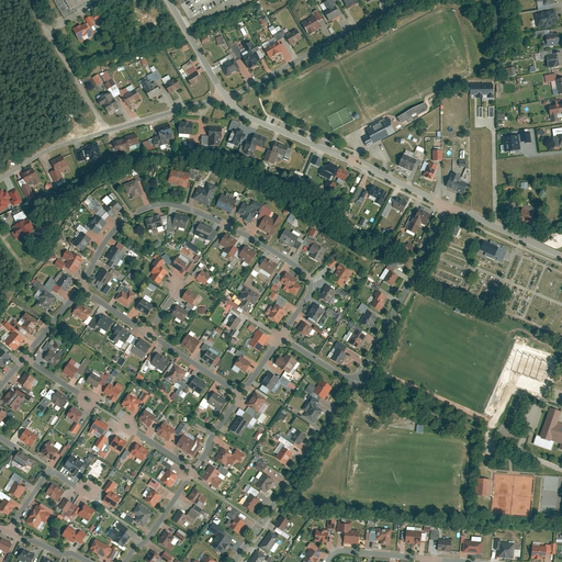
[(83,0),(53,0),(64,18),(87,3),(83,0)]
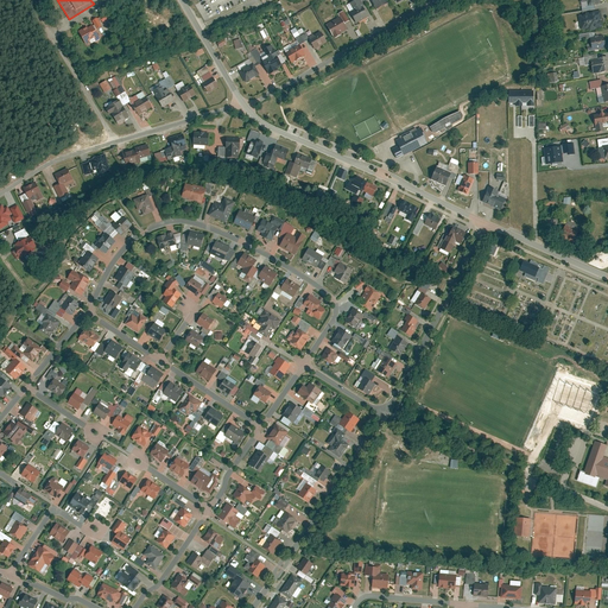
[(365,1),(363,0),(356,0),(358,0),(344,7),(355,24),(368,17),(360,4),(365,1)]
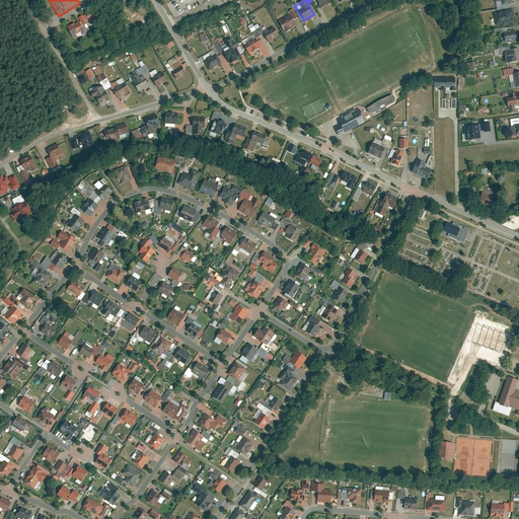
[(310,0),(311,1),(311,0),(314,0),(320,10),(330,4),(328,0),(310,0)]
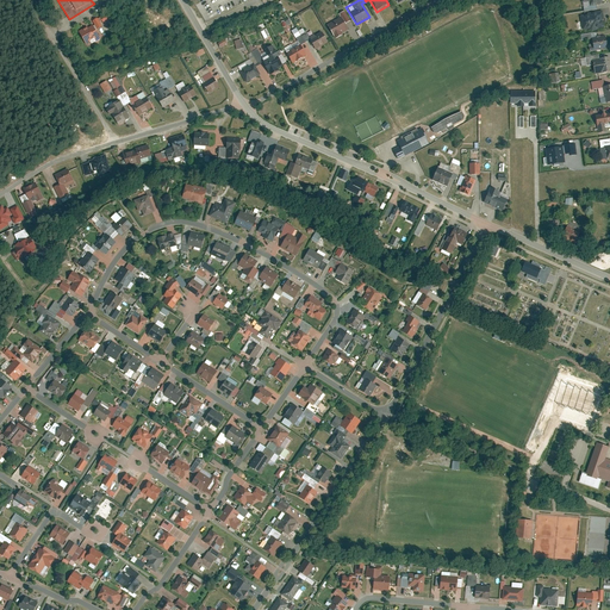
[(586,16),(579,17),(580,32),(590,31),(590,32),(596,31),(596,30),(604,29),(603,22),(604,22),(602,11),(586,13),(586,16)]
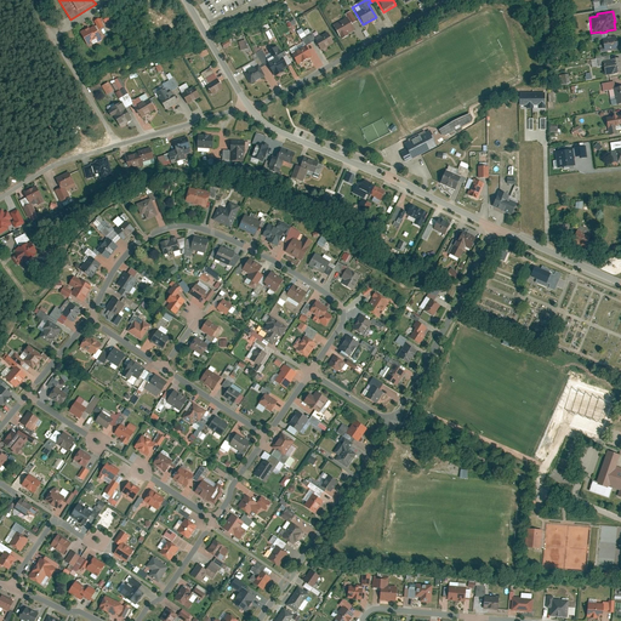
[(346,20),(332,27),(341,41),(348,39),(347,36),(354,33),(352,28),(357,24),(351,15),(345,18),(346,20)]
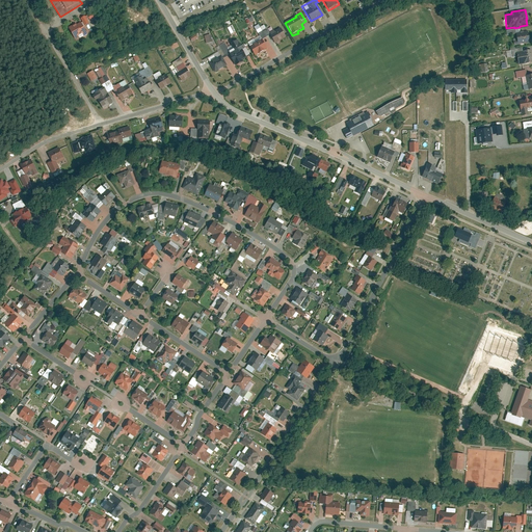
[(81,21),(70,27),(75,37),(87,31),(84,25),(89,22),(85,15),(80,18),(81,21)]
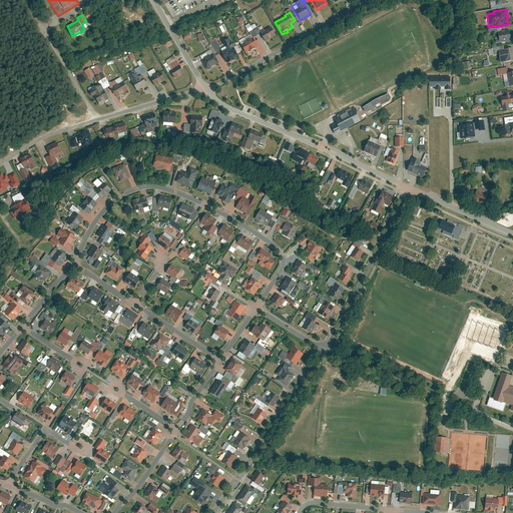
[(244,27),(250,36),(251,38),(260,34),(254,25),(250,27),(248,25),(244,27)]
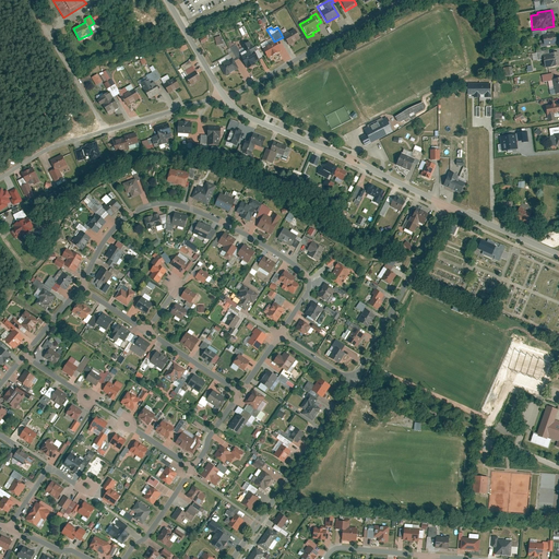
[(294,31),(284,36),(289,47),(300,40),(294,31)]
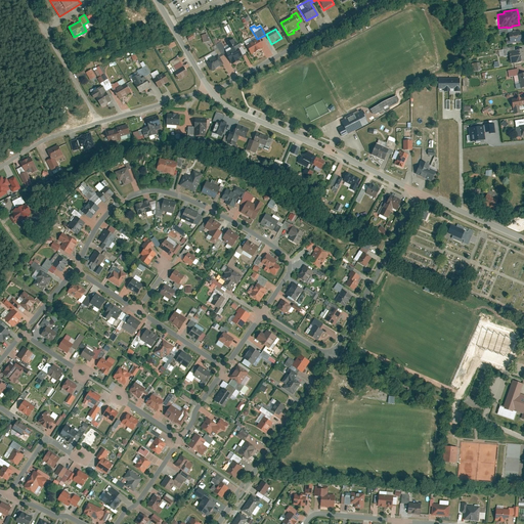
[(520,33),(508,35),(510,45),(522,43),(520,33)]
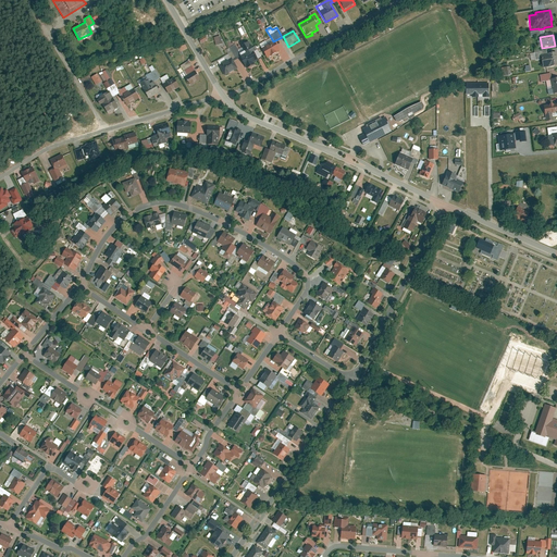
[(272,39),(259,46),(267,59),(279,52),(273,41),(272,39)]
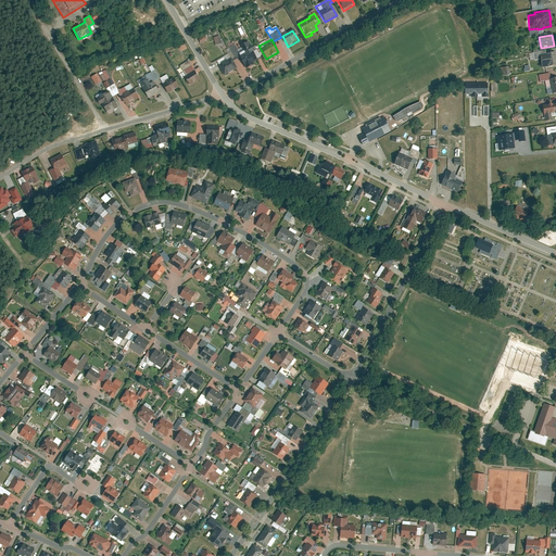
[(240,48),(242,51),(239,53),(240,57),(247,68),(253,65),(252,64),(258,60),(250,43),(240,48)]
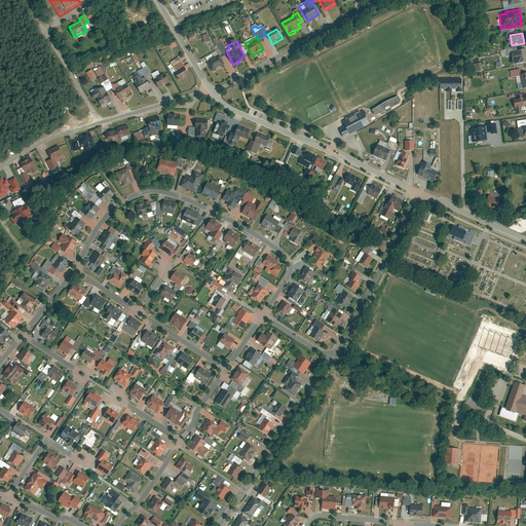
[(227,53),(226,50),(222,43),(217,46),(222,55),(227,53)]
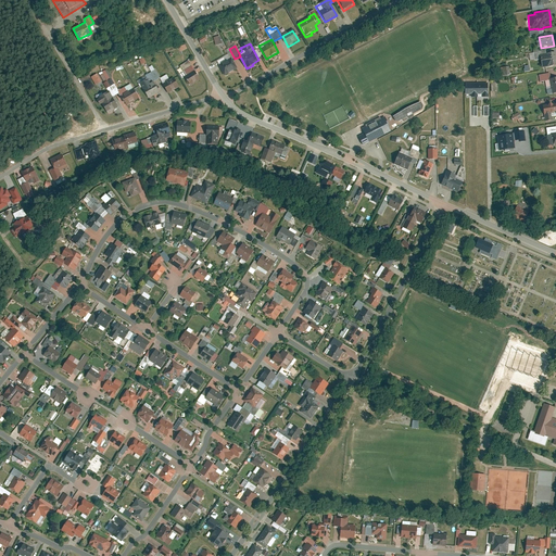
[(547,59),(540,60),(542,71),(555,67),(555,57),(555,53),(547,55),(547,59)]
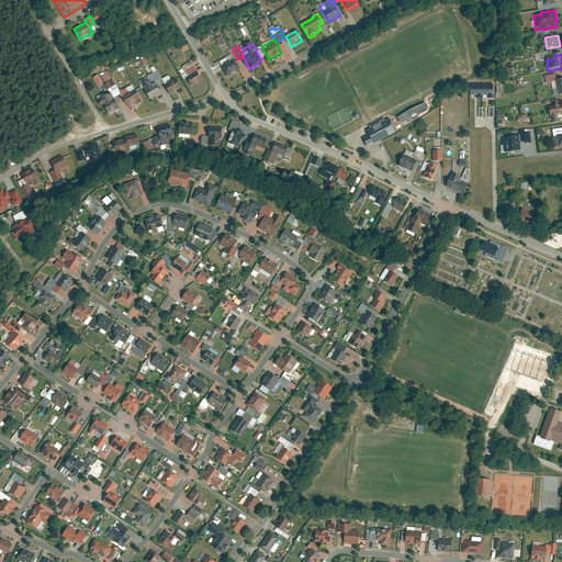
[(231,56),(220,63),(221,66),(227,77),(238,70),(231,56)]
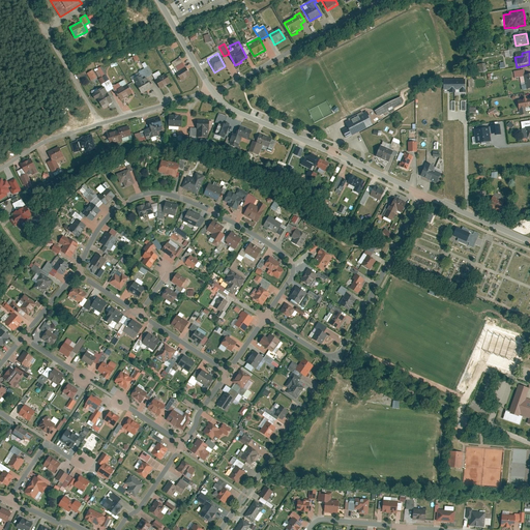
[(99,78),(107,75),(102,65),(95,69),(99,78)]
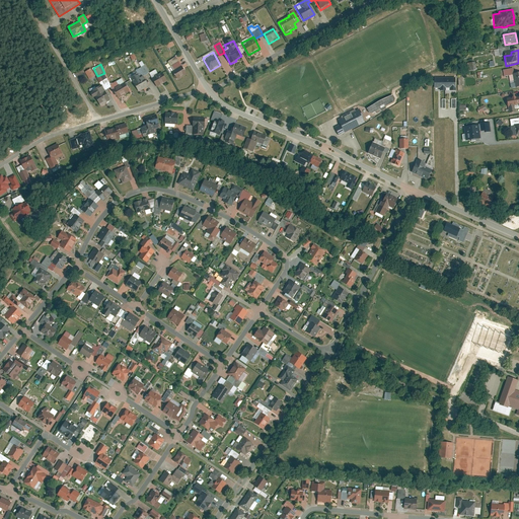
[(473,72),(472,64),(462,65),(463,73),(473,72)]
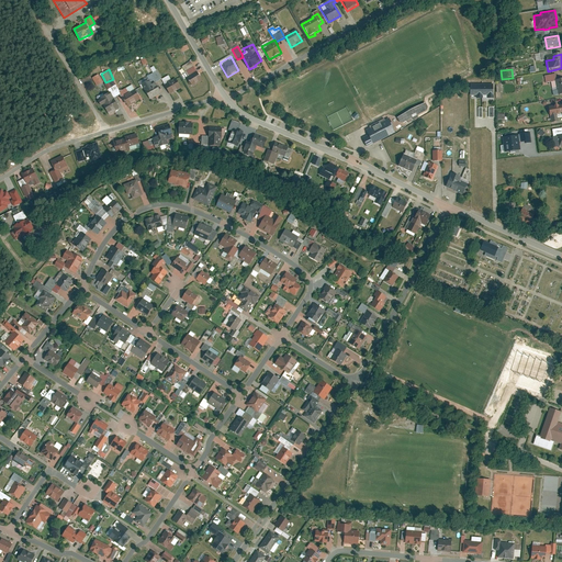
[(157,80),(154,71),(145,76),(146,78),(137,82),(146,99),(154,94),(149,83),(157,80)]
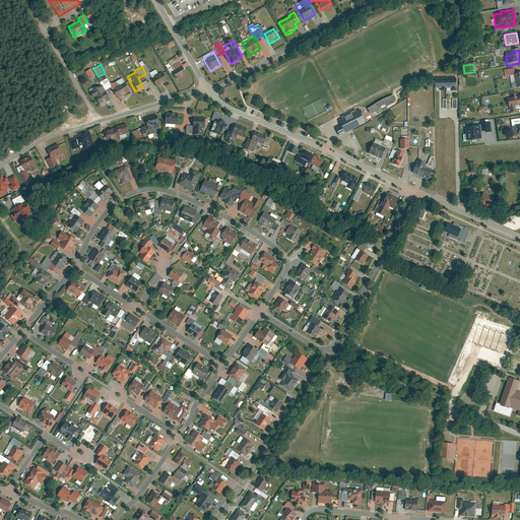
[(186,74),(181,66),(172,71),(176,79),(186,74)]
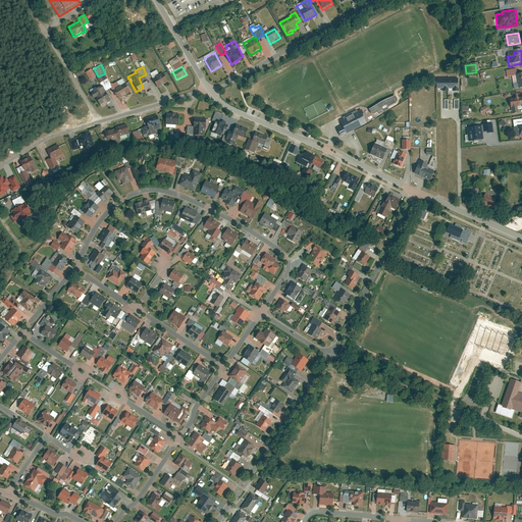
[(93,69),(87,71),(91,80),(97,77),(93,69)]
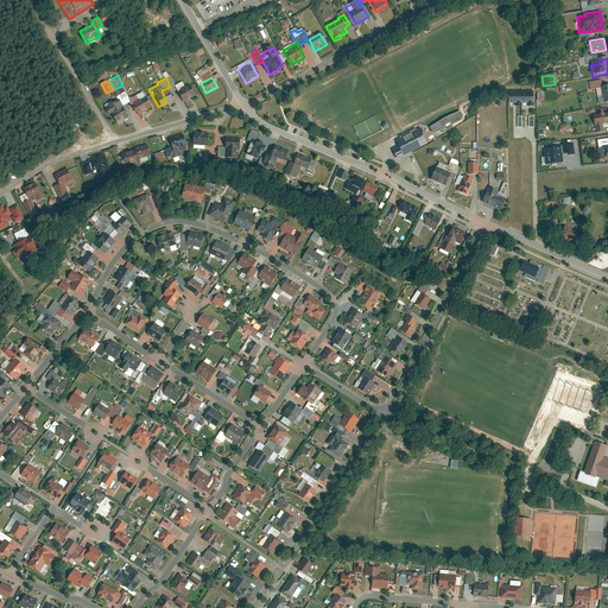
[(601,81),(588,83),(589,90),(600,89),(600,88),(602,88),(601,81)]
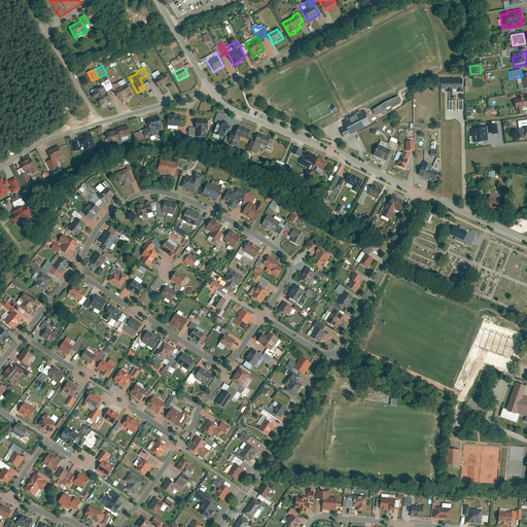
[(169,81),(164,73),(154,79),(159,88),(169,81)]
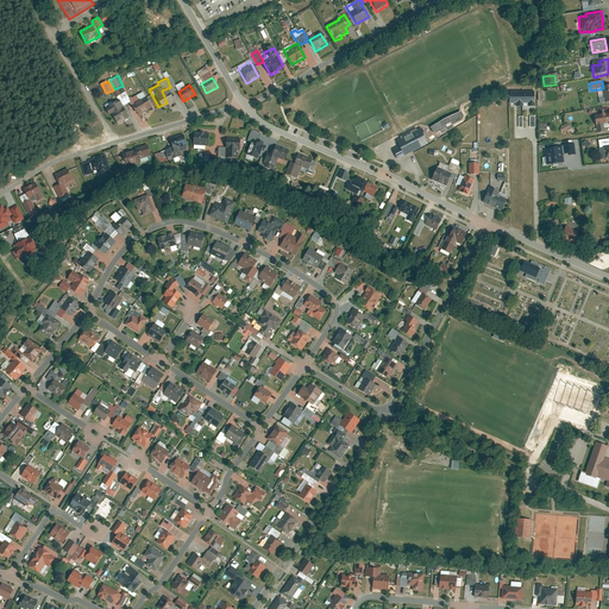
[(534,90),(509,90),(509,107),(534,107),(534,90)]
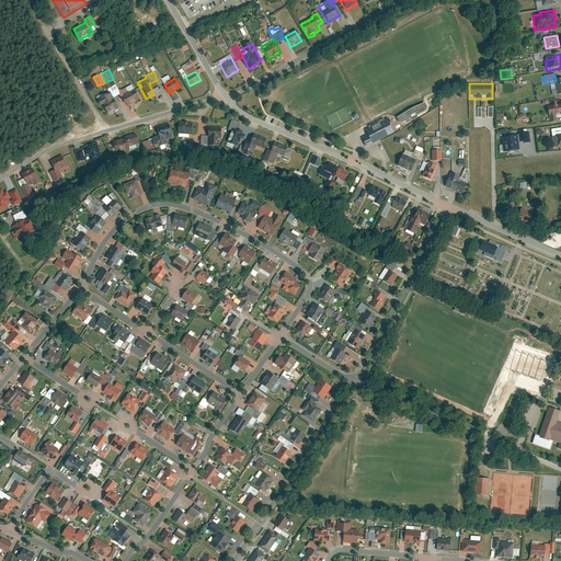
[(138,100),(132,86),(118,92),(125,105),(138,100)]
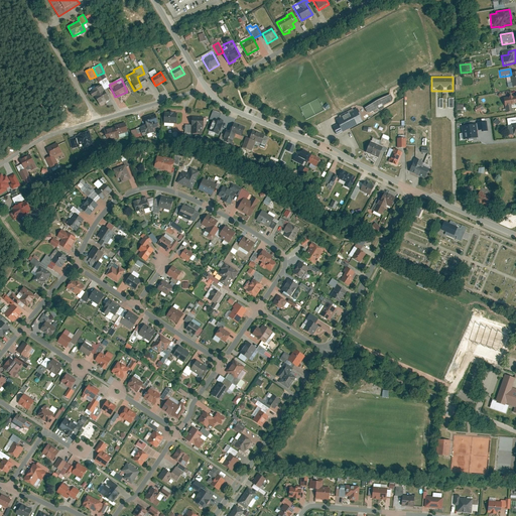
[(103,86),(92,91),(98,105),(109,100),(103,86)]
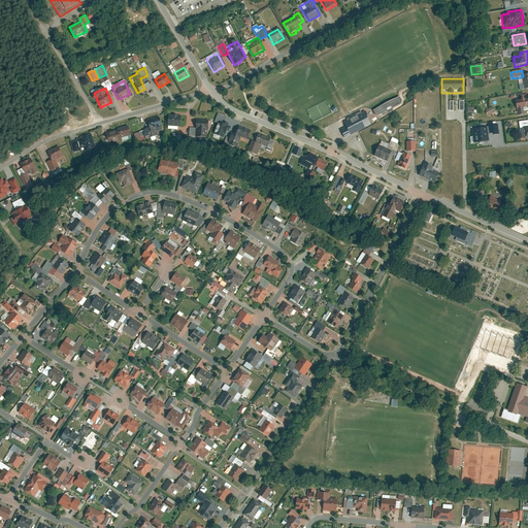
[(399,96),(372,111),(374,114),(378,114),(385,111),(388,111),(392,108),(393,106),(400,102),(401,99),(399,96)]
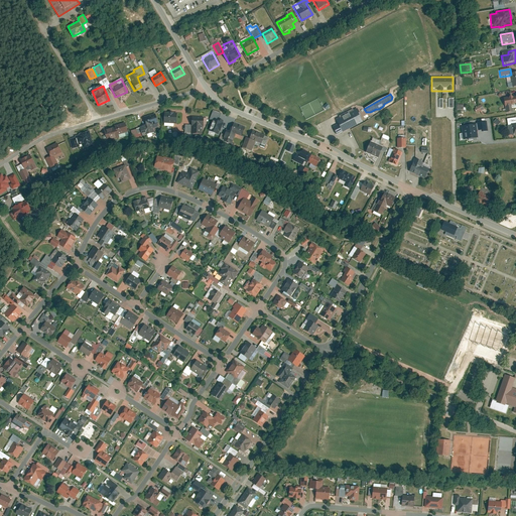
[(515,96),(502,99),(504,108),(505,108),(505,114),(512,113),(511,107),(515,106),(515,96)]
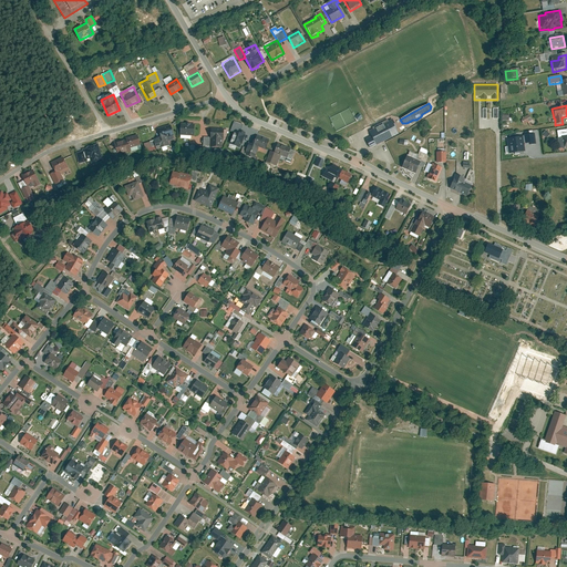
[(363,140),(368,148),(400,132),(392,119),(369,131),(371,135),(363,140)]
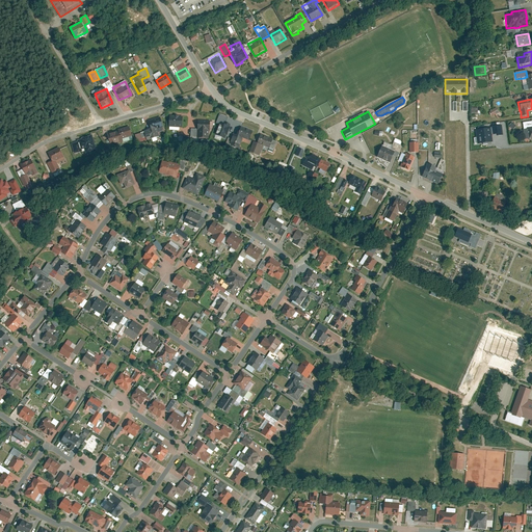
[(183,116),(170,115),(169,127),(182,128),(183,116)]
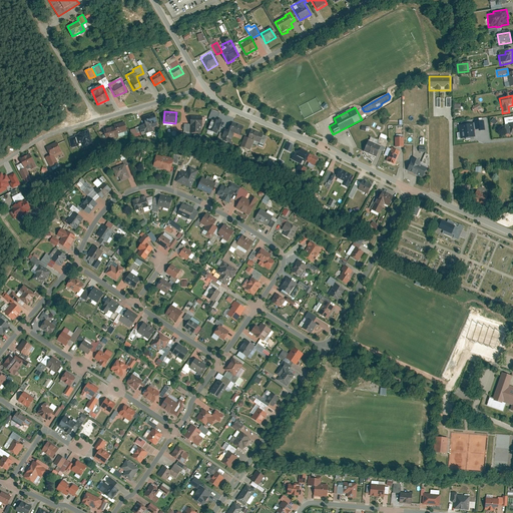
[(155,114),(140,118),(141,125),(139,126),(141,134),(153,130),(152,123),(157,121),(155,114)]
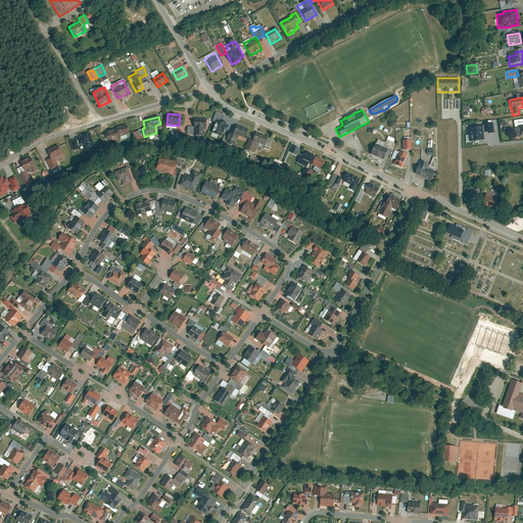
[(207,121),(195,120),(193,134),(205,136),(207,121)]
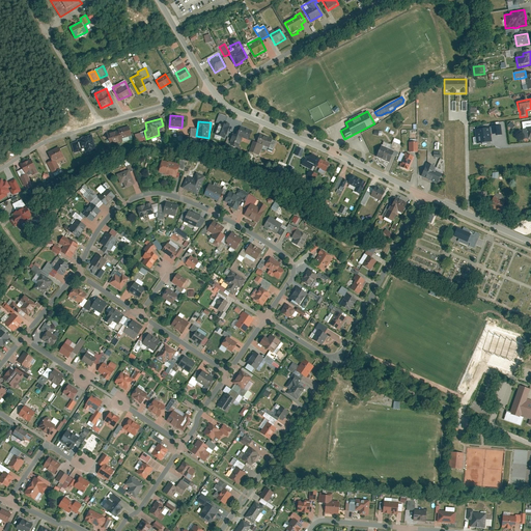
[(229,127),(219,122),(215,135),(225,139),(229,127)]
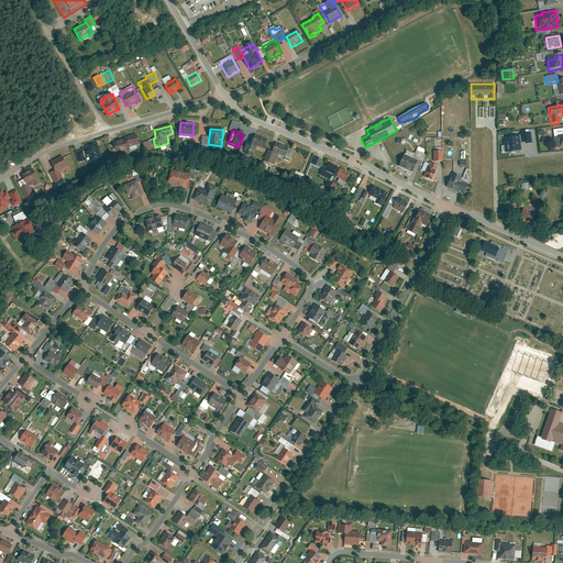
[(531,134),(520,135),(521,144),(531,143),(531,134)]
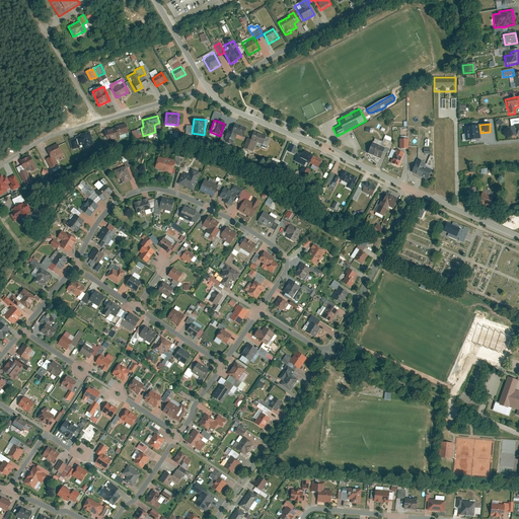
[(126,125),(105,130),(108,141),(120,138),(120,135),(128,133),(126,125)]
